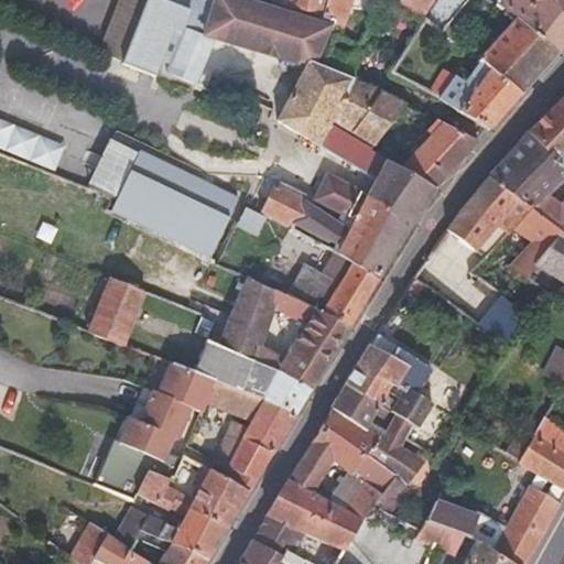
[(118,0),(98,52),(122,62),(147,0),(118,0)]
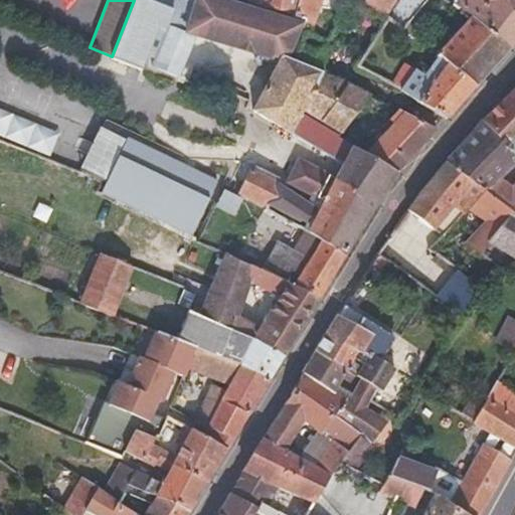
[(217,36),(229,0),(227,0),(134,0),(112,56),(111,58),(142,70),(143,67),(176,81),(194,36),(186,32),(188,27),(217,36)]
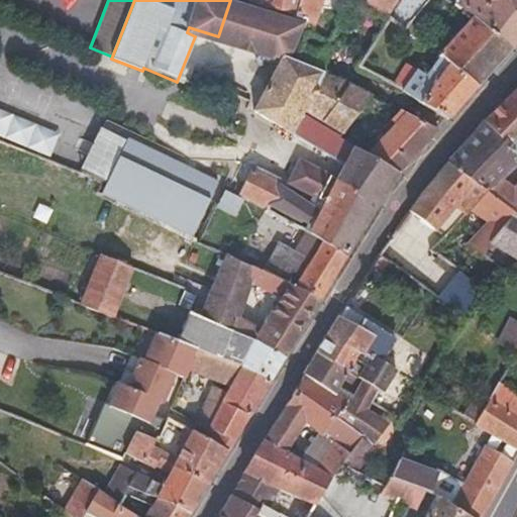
[(250,168),(238,195),(266,208),(269,205),(301,223),(301,222),(312,227),(309,232),(346,256),(376,207),(399,174),(367,154),(351,145),(341,139),(339,138),(340,137),(304,114),(305,112),(325,73),(319,71),(289,59),(305,22),(230,0),(218,36),(282,55),(279,61),(252,111),(344,165),(337,180),(300,160),(288,182),(325,202),(320,211),(277,183),(278,182),(250,168)]
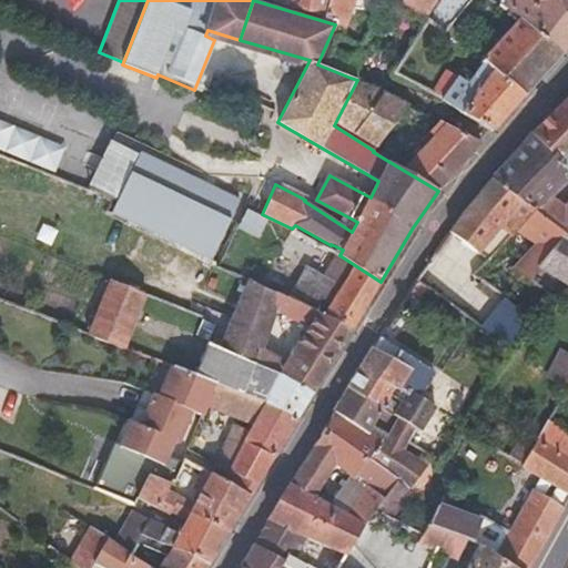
[(287,0),(286,6),(288,7),(326,17),(330,0),(287,0)]
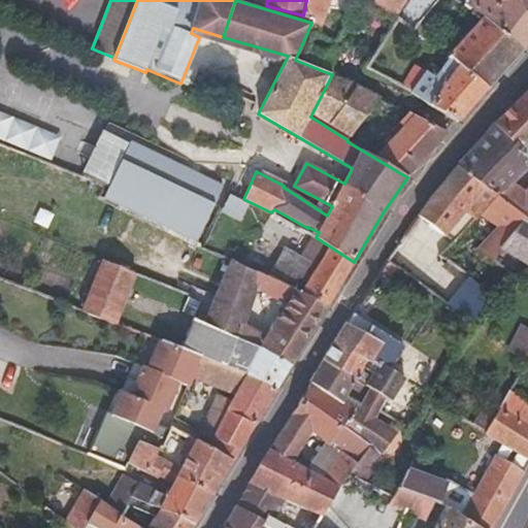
[(311,29),(320,34),(330,0),(364,0),(371,4),(372,0),(306,0),(303,15),(315,19),(311,29)]
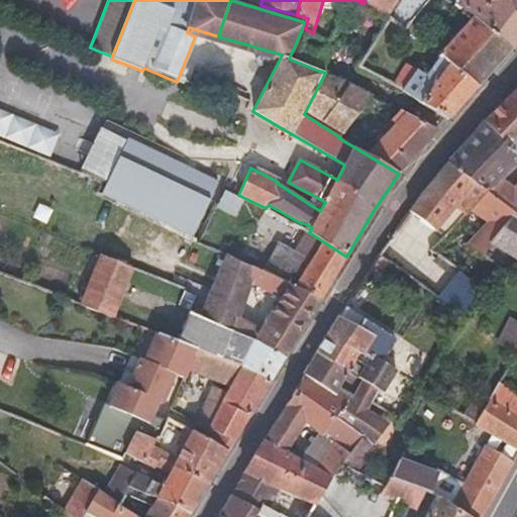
[(337,0),(333,6),(343,11),(349,0),(337,0)]
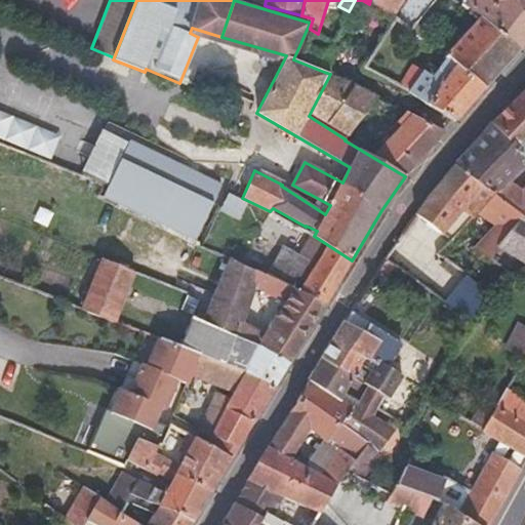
[(433,0),(370,0),(369,4),(394,18),(411,30),(433,0)]
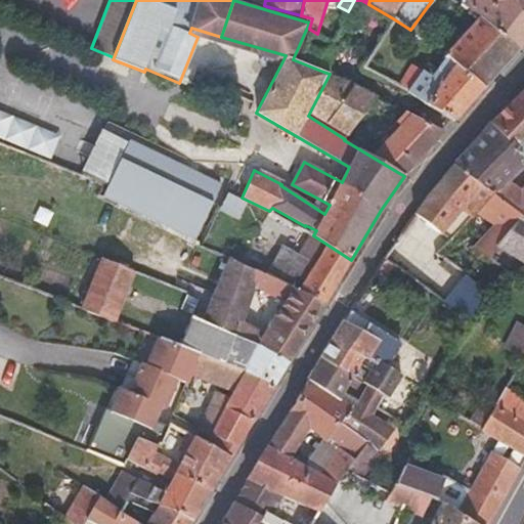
[(523,0),(462,0),(461,3),(478,16),(519,48),(523,41),(523,0)]
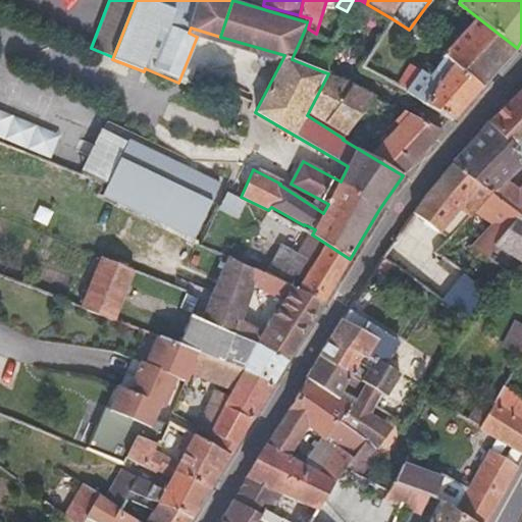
[(517,48),(476,16),(444,54),(445,55),(482,88),(517,48)]
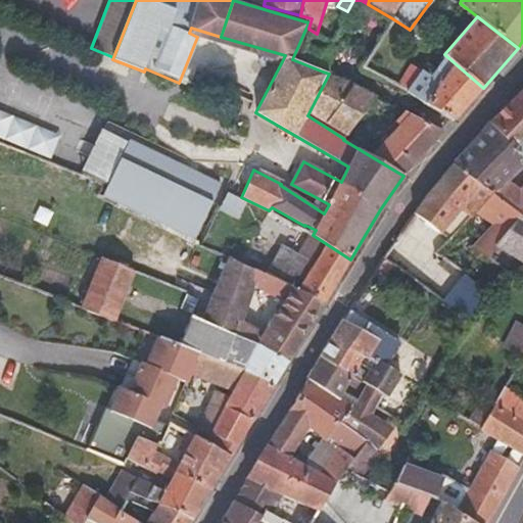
[(221,37),(191,28),(189,33),(197,37),(282,61),(285,55),(221,37)]
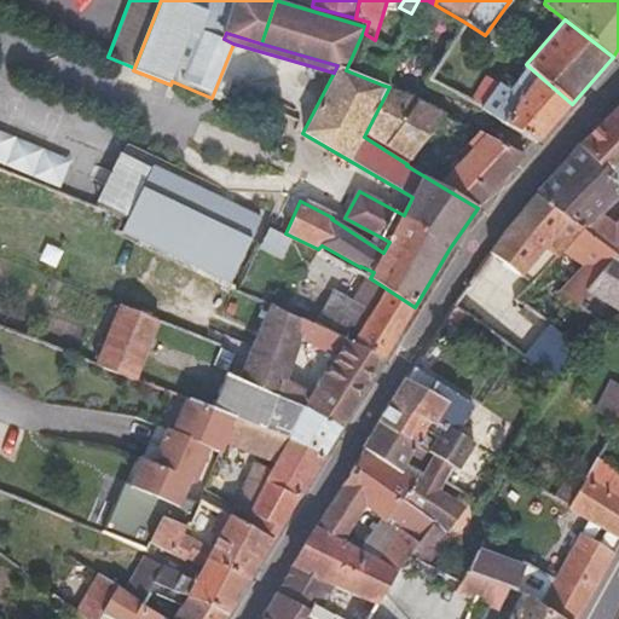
[(346,70),(382,85),(391,64),(357,50),(346,70)]
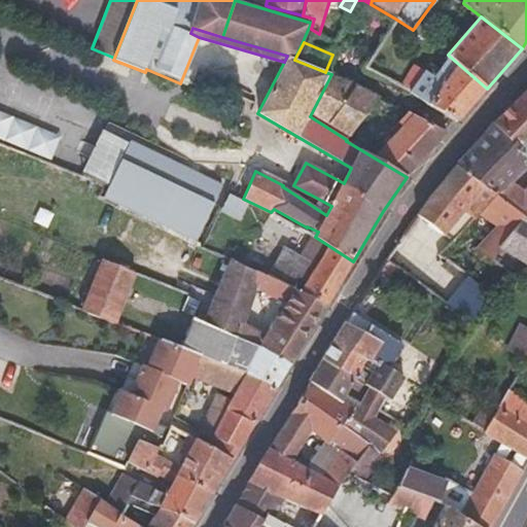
[(364,69),(373,56),(369,53),(360,66),(364,69)]
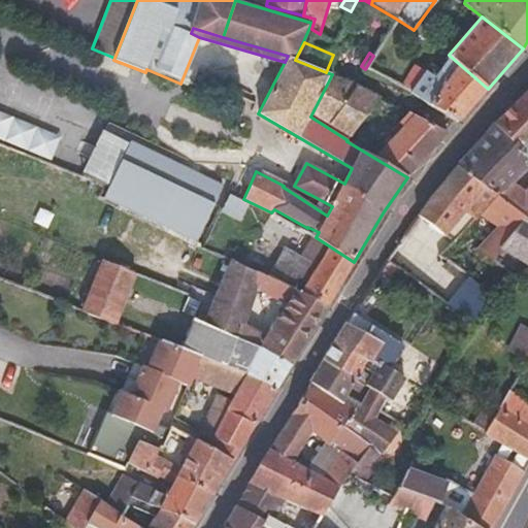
[(410,92),(457,122),(488,89),(450,56),(440,70),(430,63),(424,72),(410,92)]
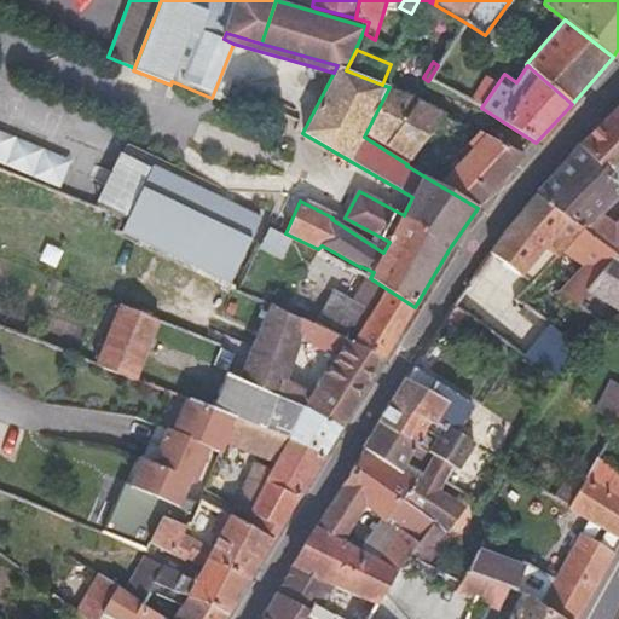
[(487,77),(470,103),(481,108),(497,85),(487,77)]
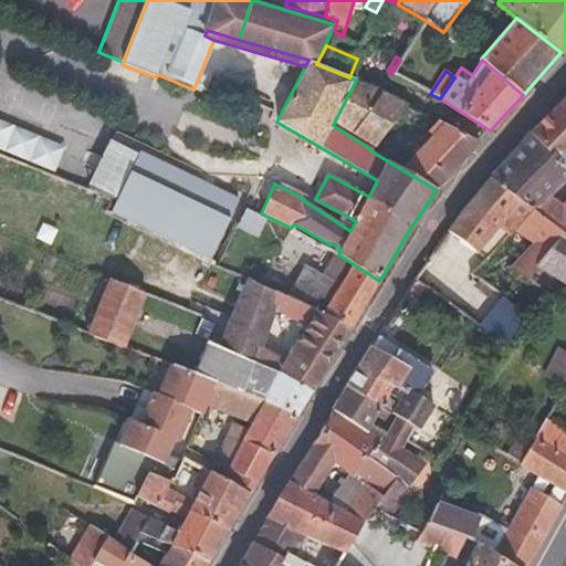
[(376,147),(406,104),(381,92),(356,80),(334,123),(376,147)]
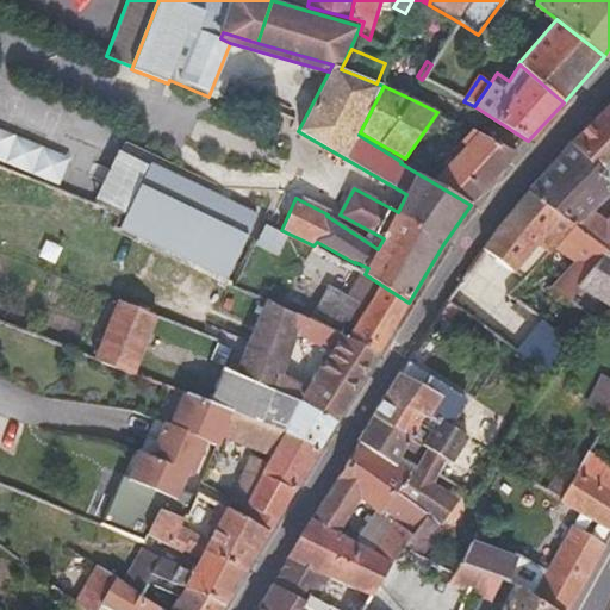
[(592,211),(579,223),(609,248),(609,104),(572,142),(609,186),(609,216),(607,221),(592,211)]
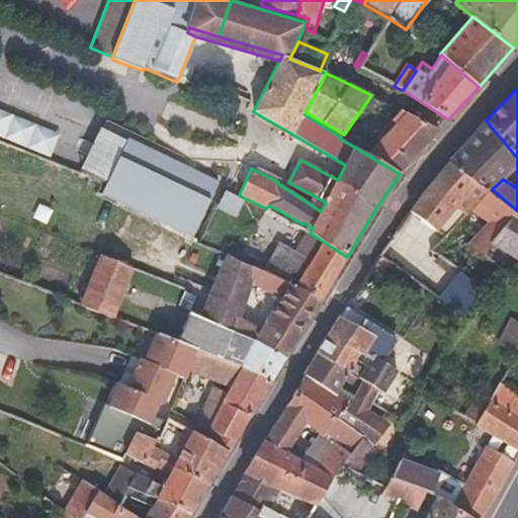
[(390,119),(396,123),(367,155),(400,174),(439,131),(400,109),(390,119)]
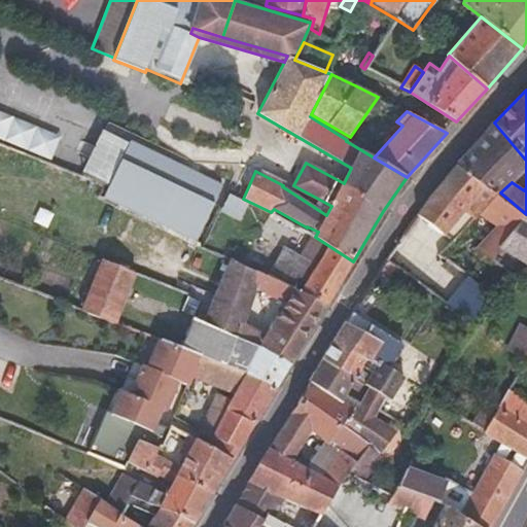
[(0,112),(0,138),(51,161),(60,138),(0,112)]
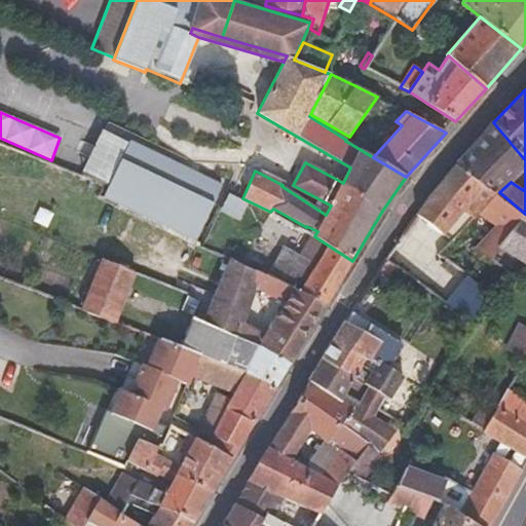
[(476,247),(491,260),(501,248),(525,220),(525,214),(499,192),(511,182),(525,167),(525,160),(493,122),(455,165),(487,190),(488,202),(478,214),(496,226),(476,247)]
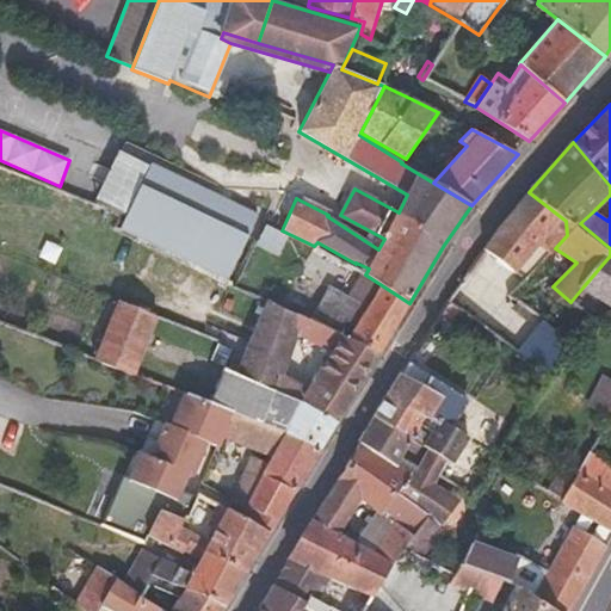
[(227,282),(258,217),(121,150),(97,199),(128,215),(125,218),(119,232),(227,282)]
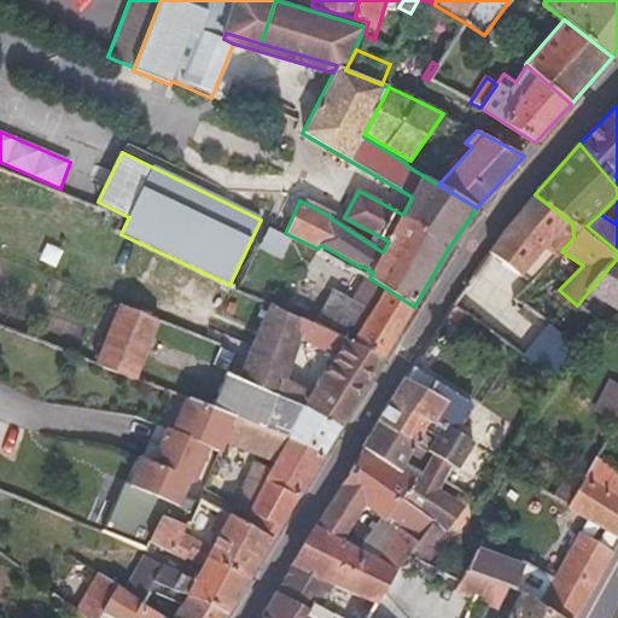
[(508,227),(490,251),(522,274),(544,245),(558,255),(561,251),(573,238),(572,223),(535,194),(508,227)]
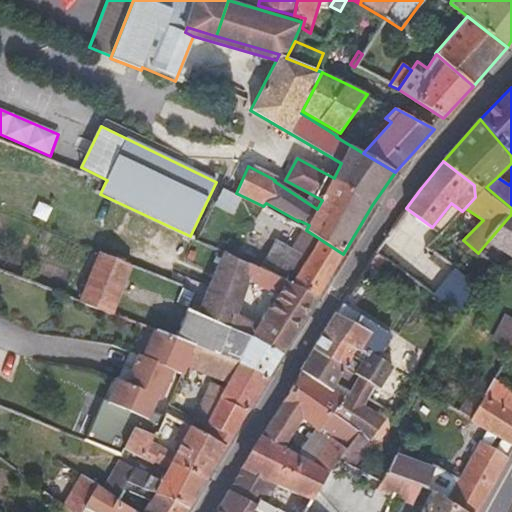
[(432,227),(441,233),(462,211),(451,203),(432,227)]
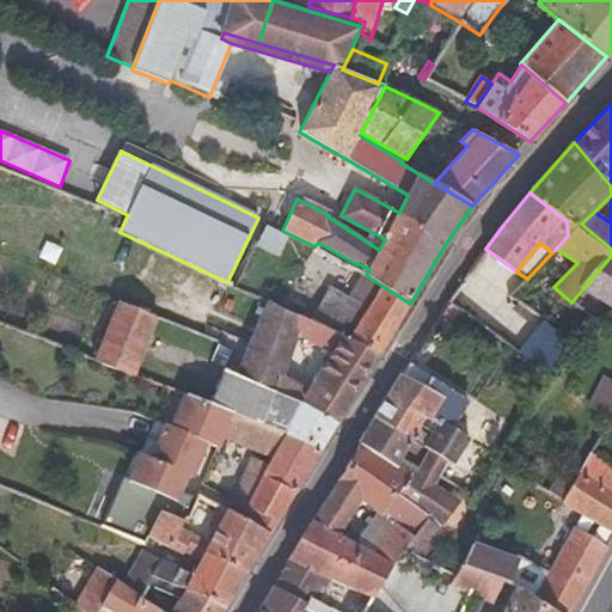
[(611,256),(583,288),(611,306),(611,256)]
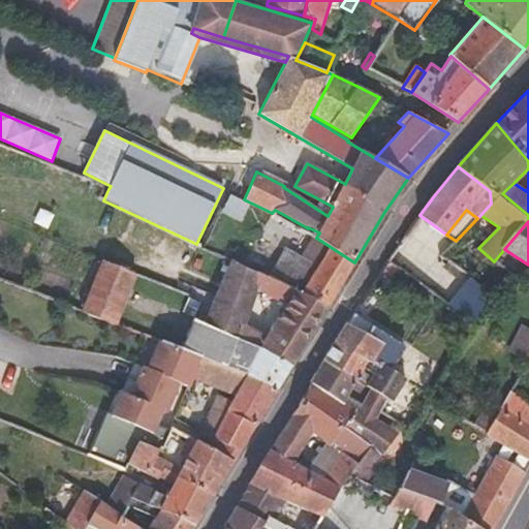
[(287,249),(271,278),(297,290),(328,308),(354,262),(316,238),(314,237),(302,257),(287,249)]
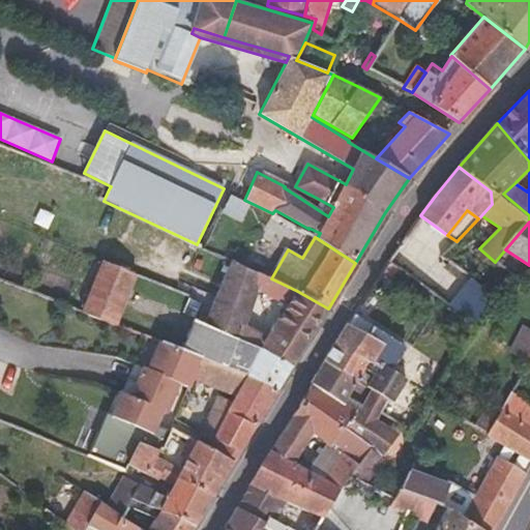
[(261,348),(292,366),(307,343),(328,308),(297,291),(271,278),(232,260),(212,305),(204,324),(240,340),(245,325),(258,290),(288,304),(267,336),(261,348)]
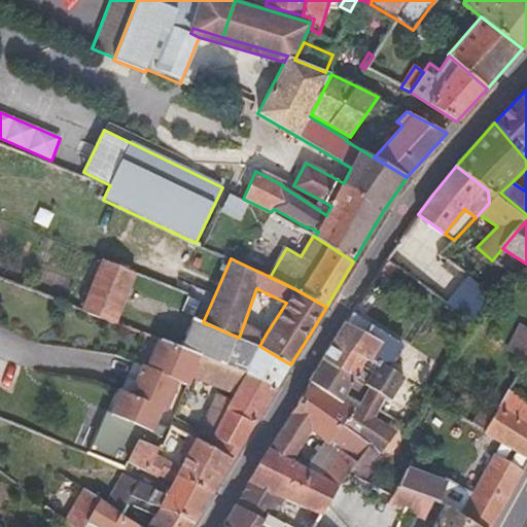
[(136,273),(102,259),(81,310),(116,324),(136,273)]
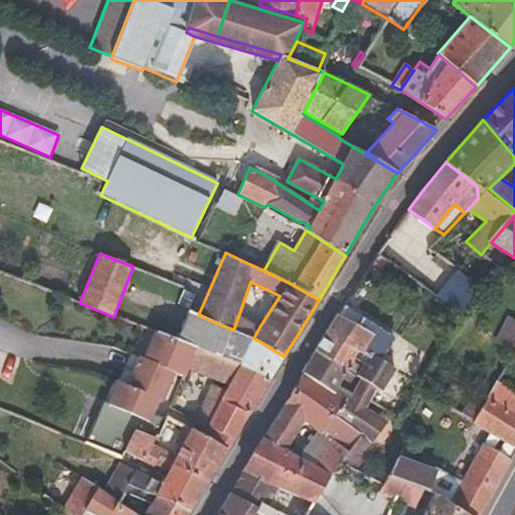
[(438,297),(464,315),(480,290),(459,270),(438,297)]
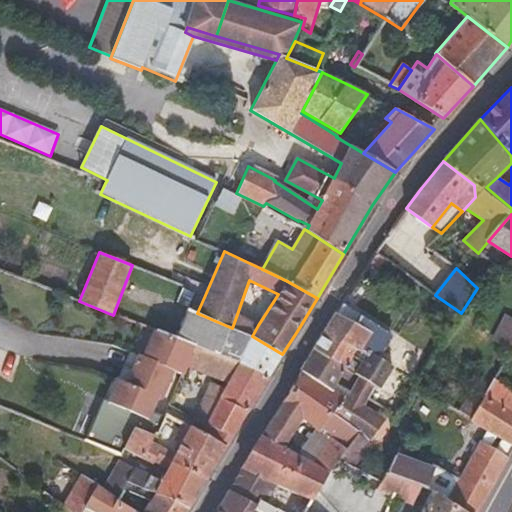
[(340,305),(335,313),(354,323),(359,316),(340,305)]
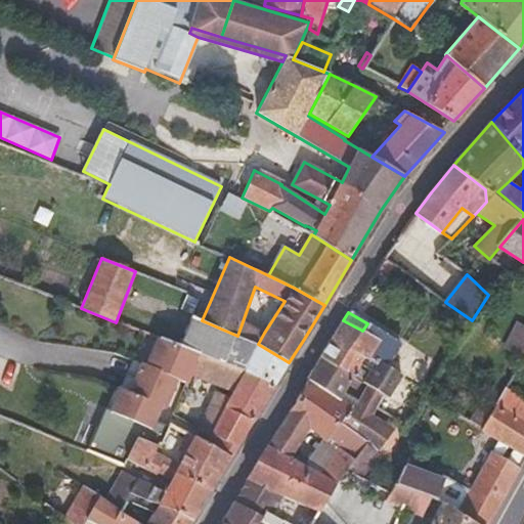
[(274,386),(289,362),(258,344),(237,336),(202,320),(193,316),(190,316),(179,345),(274,386)]
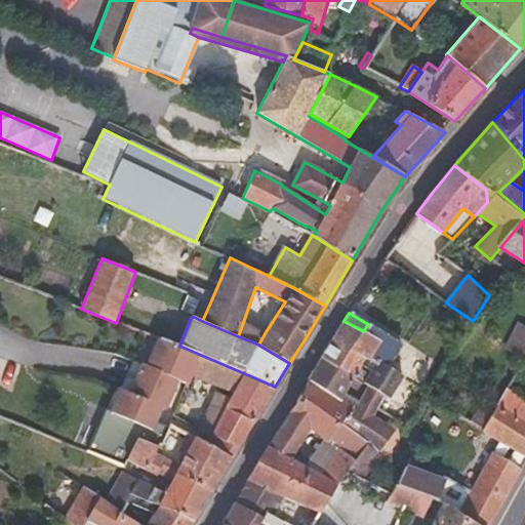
[(321,358),(355,378),(360,381),(368,387),(386,397),(390,399),(403,375),(389,367),(402,345),(368,324),(363,331),(344,321),(321,358)]
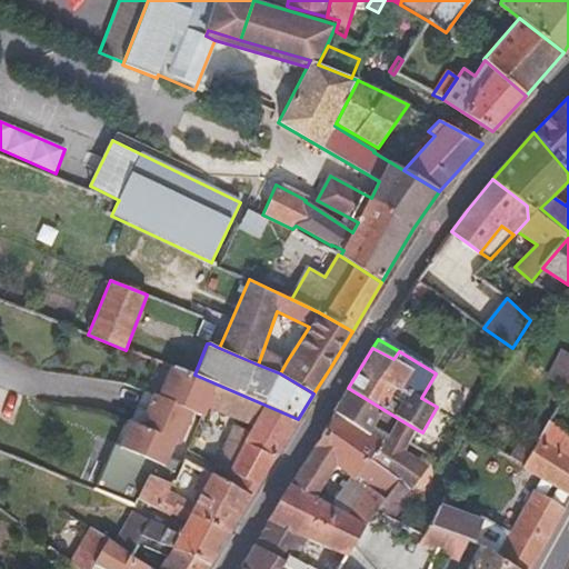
[(287,361),(263,349),(258,365),(280,373),(287,361)]
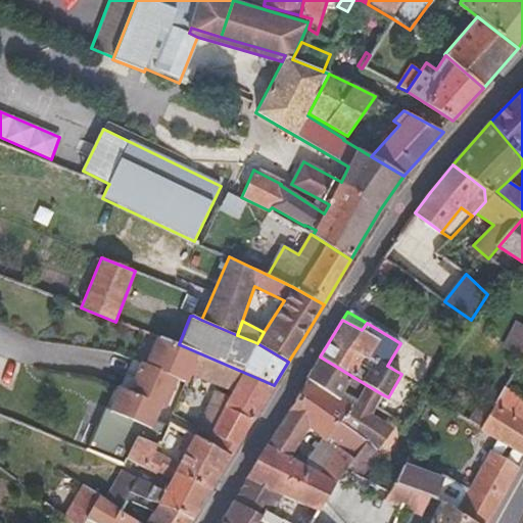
[(521,358),(522,357),(522,353),(522,326),(516,322),(503,347),(521,358)]
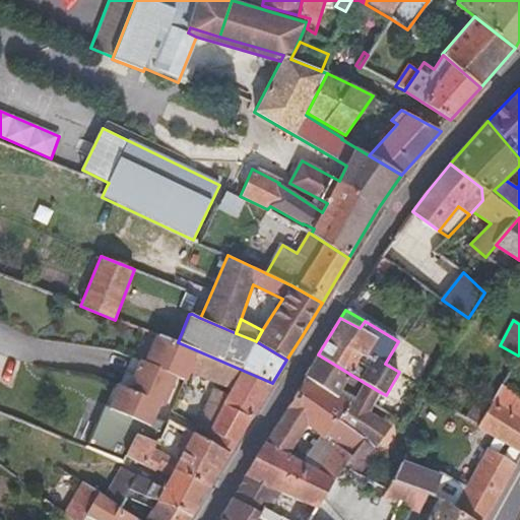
[(232,387),(205,441),(229,454),(251,418),(272,383),(178,342),(158,334),(148,361),(143,359),(132,388),(122,384),(113,408),(129,413),(153,424),(161,401),(164,401),(170,384),(171,384),(176,373),(187,377),(190,372),(232,387)]
